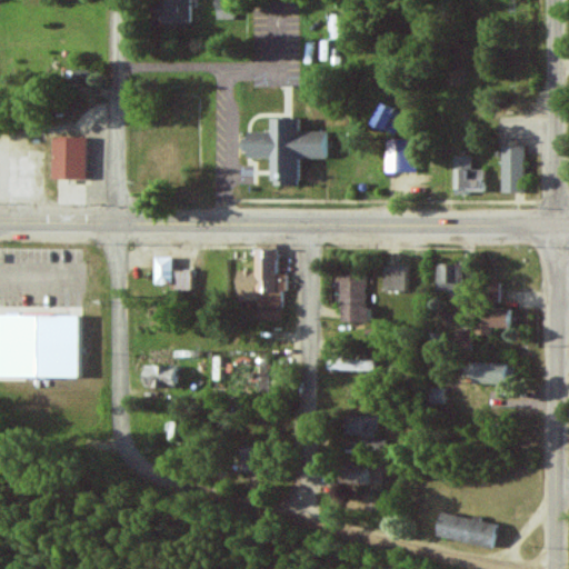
[(190,22),(189,0),(151,0),(152,22),(190,22)]
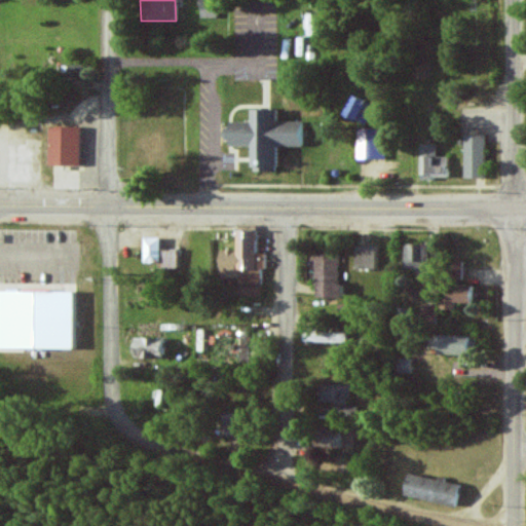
[(197,0),(198,17),(216,16),(215,0),(197,0)]
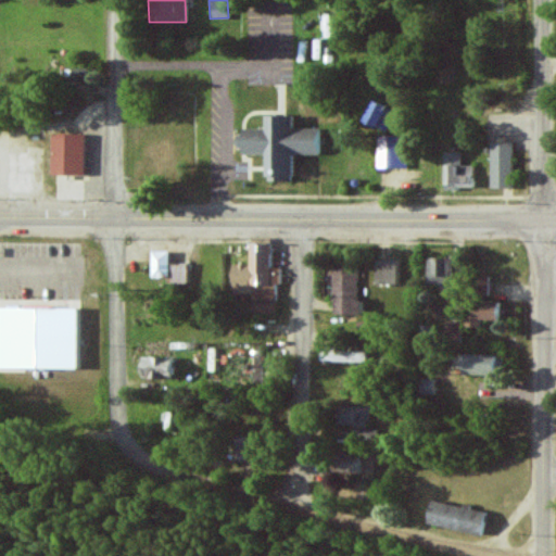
[(323,38),(331,37),(330,15),(321,15),(323,38)]
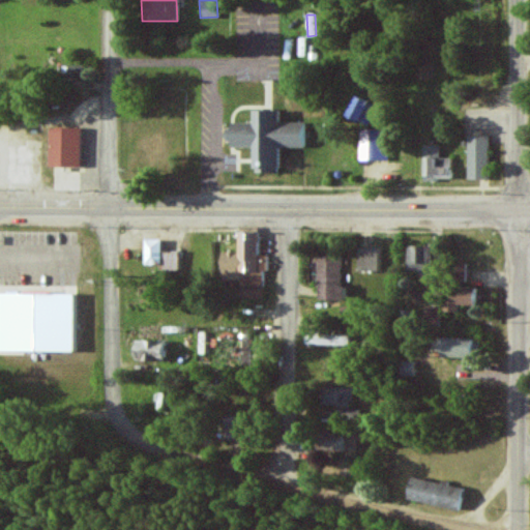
[(298,55),(306,56),(307,37),(299,37),(298,55)]
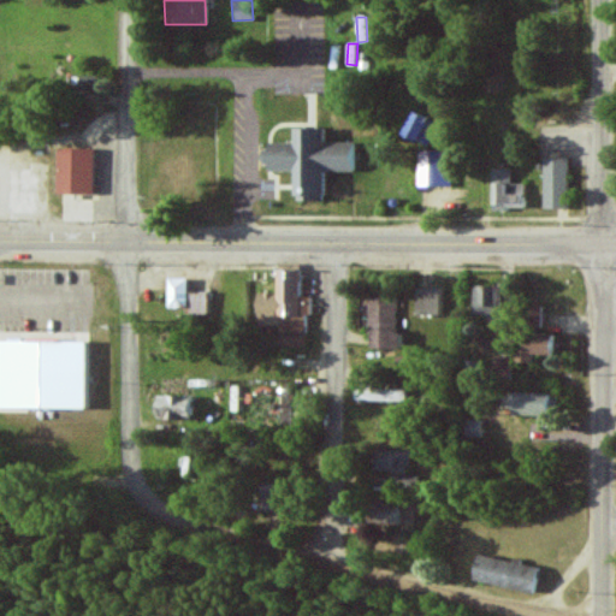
[(402,134),(428,146),(438,123),(412,111),(402,134)]
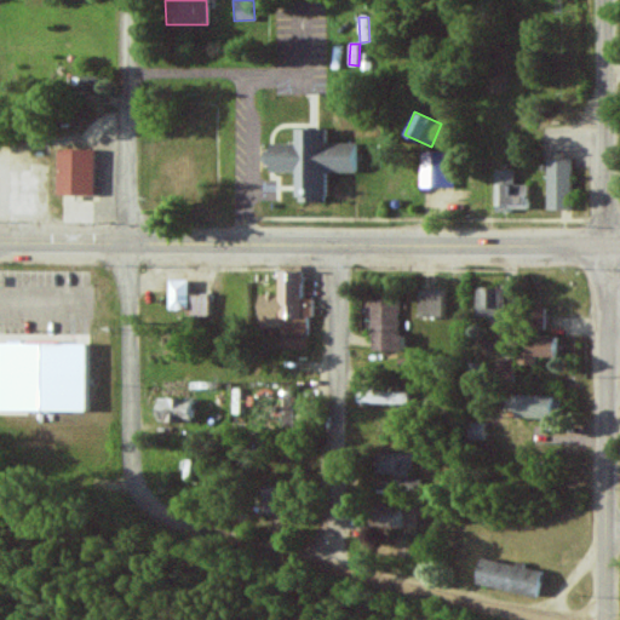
[(325,171),(357,172),(357,143),(326,142),(326,127),(294,127),(294,143),(267,142),(267,172),(296,172),(296,201),(325,201),(325,171)]
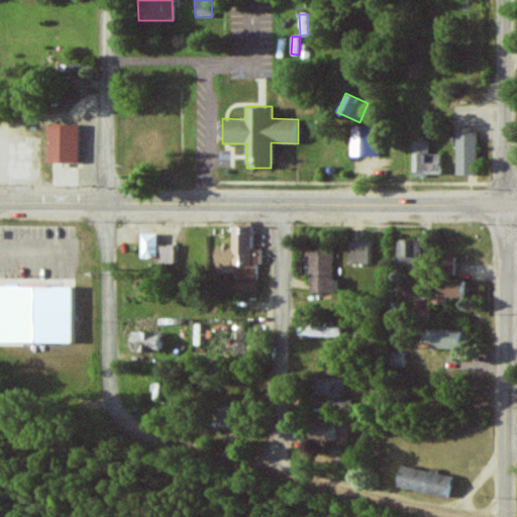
[(351,156),(376,157),(377,126),(352,126),(351,156)]
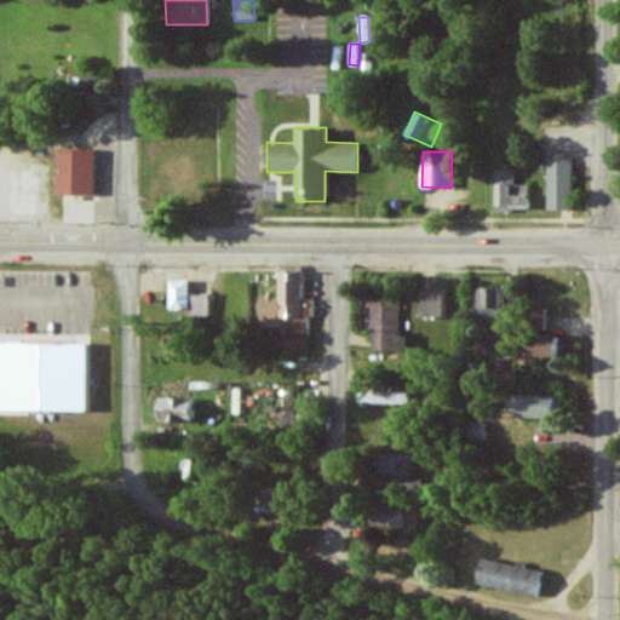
[(547,159),(546,208),(570,210),(572,159),(547,159)]
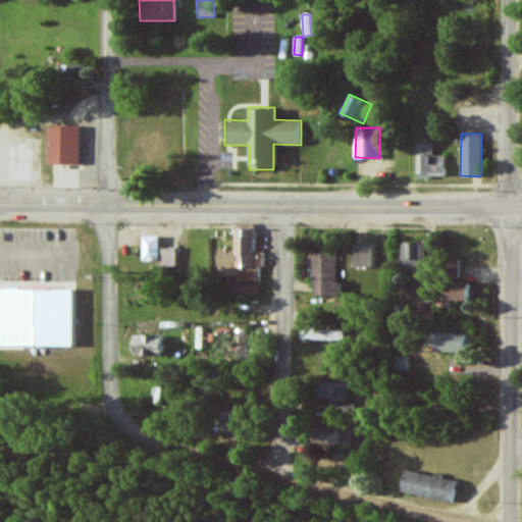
[(59,136),(59,172),(88,172),(88,137),(59,136)]
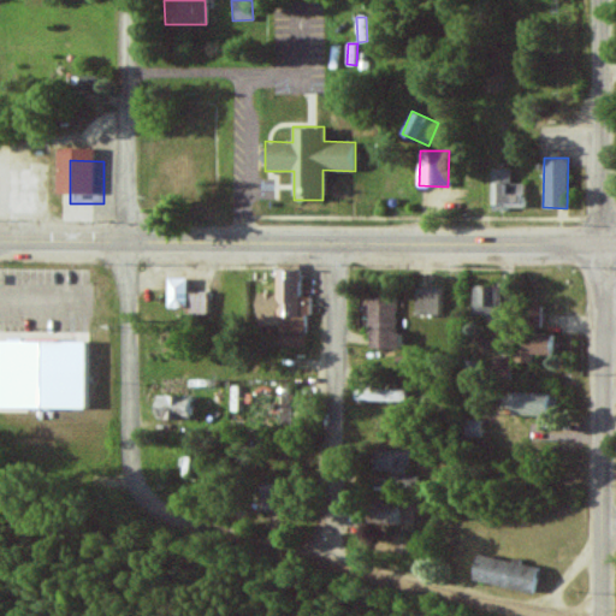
[(491,208),(523,209),(523,183),(511,183),(513,169),(492,167),(491,208)]
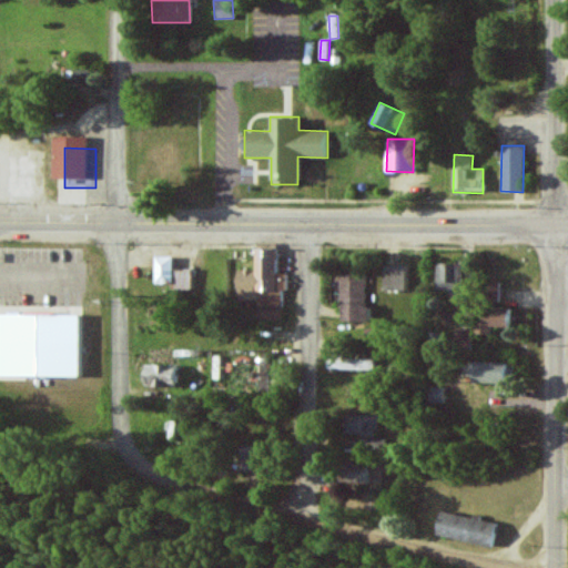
[(276,247),(255,247),(255,269),(236,270),(237,300),(257,300),(257,320),(281,318),(280,290),(287,290),(287,273),(276,274),(276,247)]
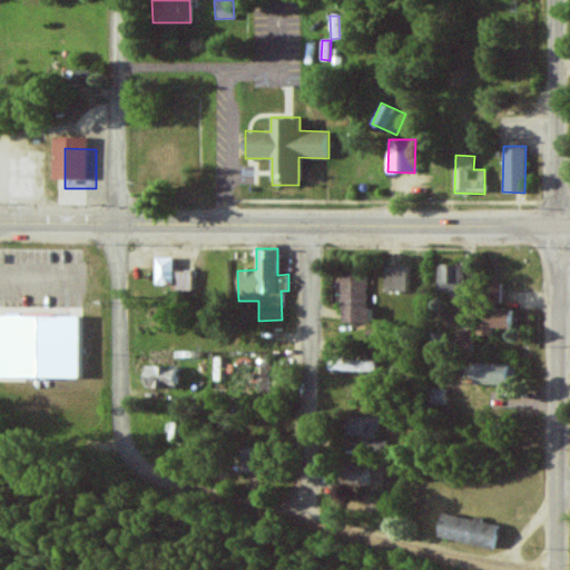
[(155,284),(174,284),(174,291),(193,291),(193,269),(174,271),(174,256),(155,257),(155,284)]
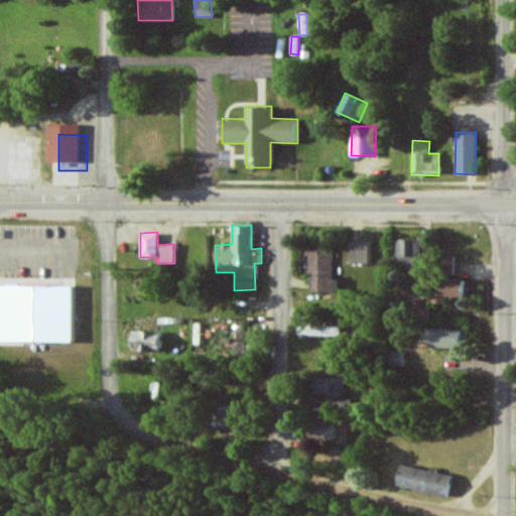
[(419,239),(397,239),(396,264),(419,264),(419,239)]
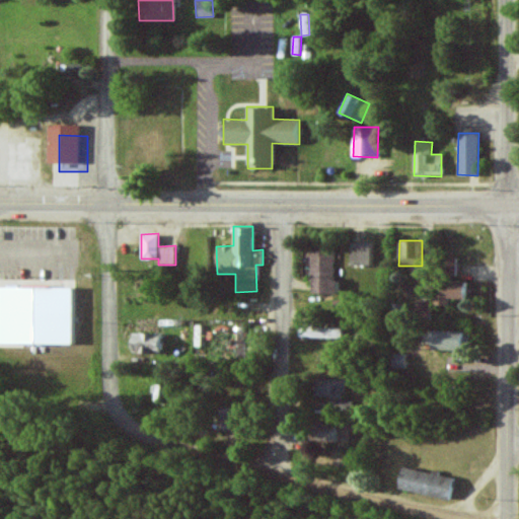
[(371,242),(351,242),(351,265),(371,265),(371,242)]
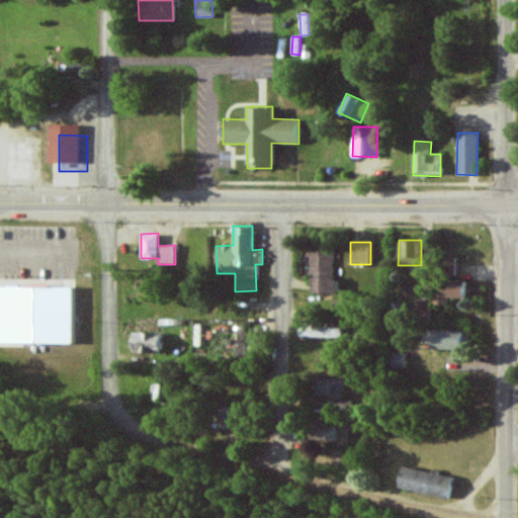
[(333,249),(311,248),(309,292),(336,292),(336,279),(332,279),(333,249)]
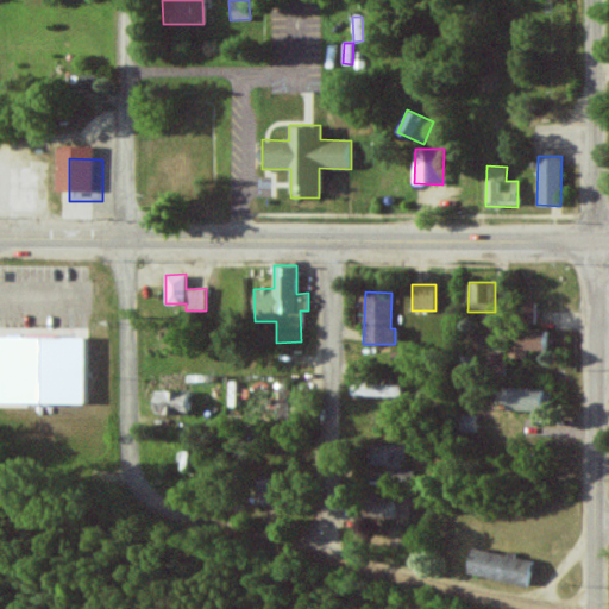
[(535,321),(534,302),(519,302),(519,322),(535,321)]
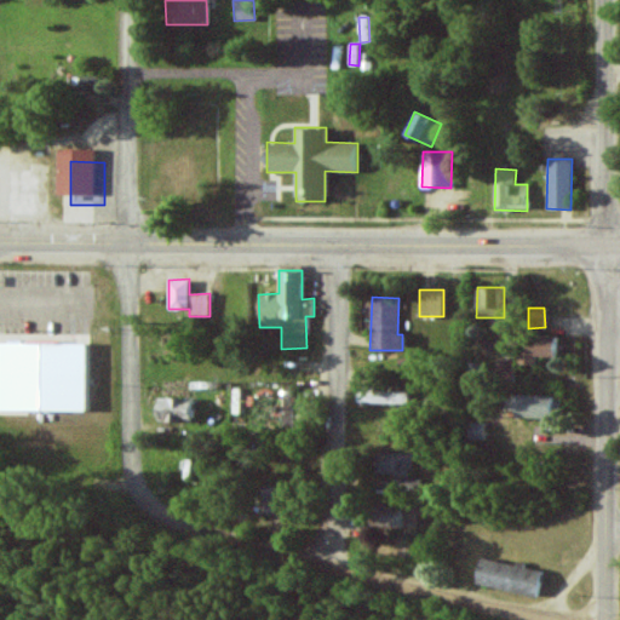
[(522,365),(537,365),(537,356),(555,356),(555,336),(522,336),(522,365)]
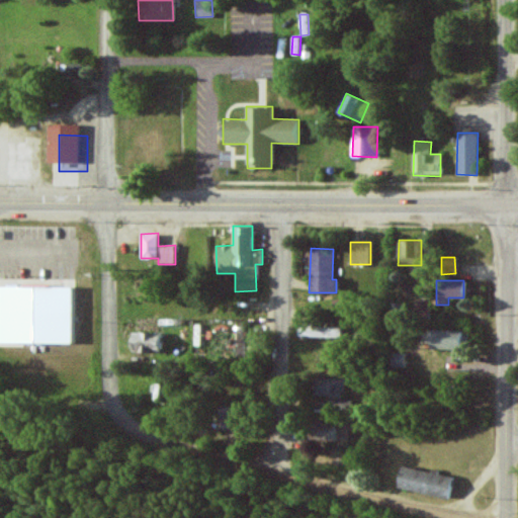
[(72,286),(0,285),(0,342),(72,343),(72,286)]
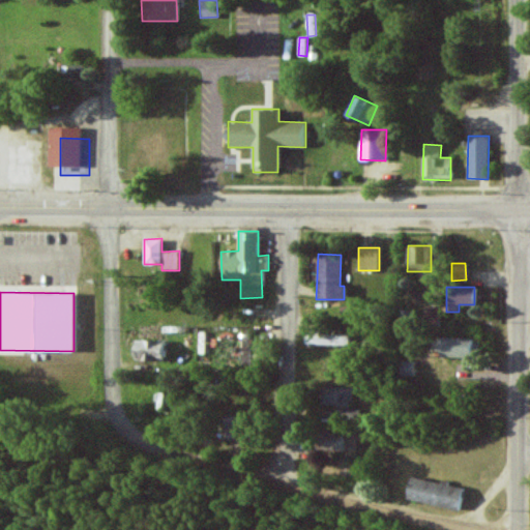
[(440,327),(440,306),(424,306),(424,326),(440,327)]
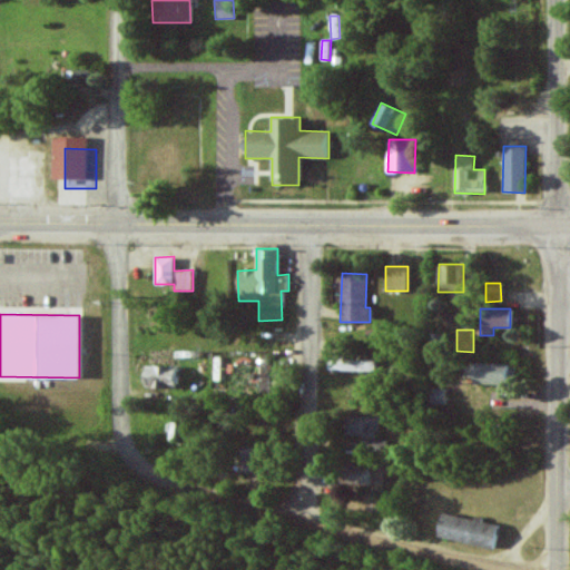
[(271,391),(269,355),(259,355),(261,391),(271,391)]
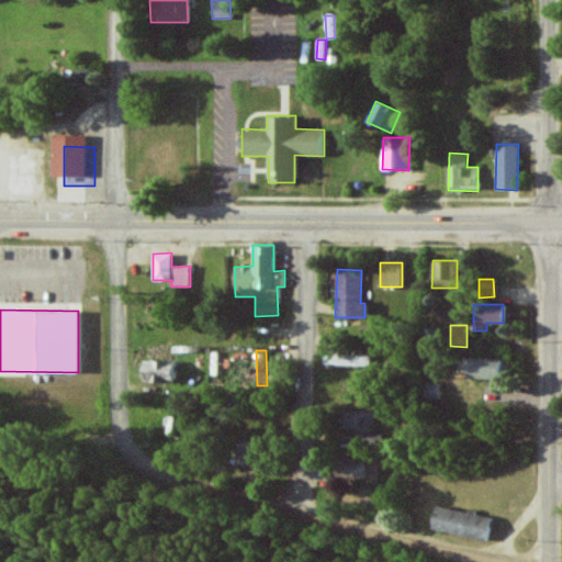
[(372,367),(373,355),(324,353),(324,364),(372,367)]
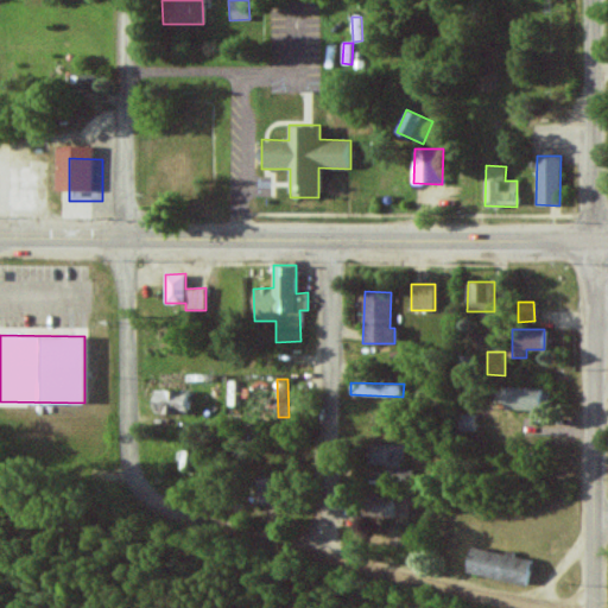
[(505,409),(549,411),(550,388),(506,387),(505,409)]
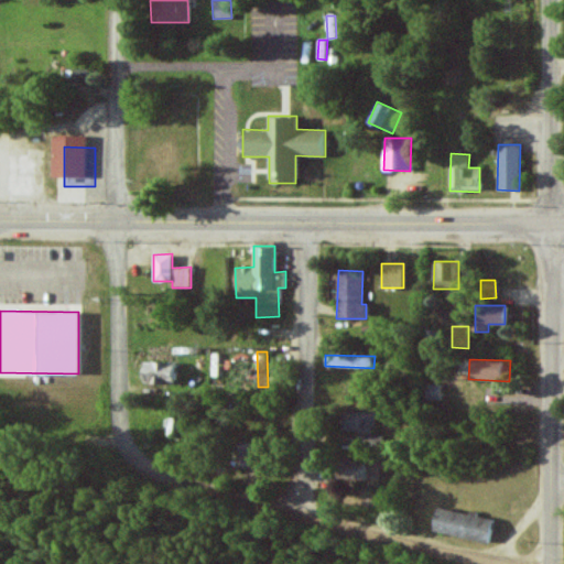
[(174,383),(175,362),(141,361),(141,382),(174,383)]
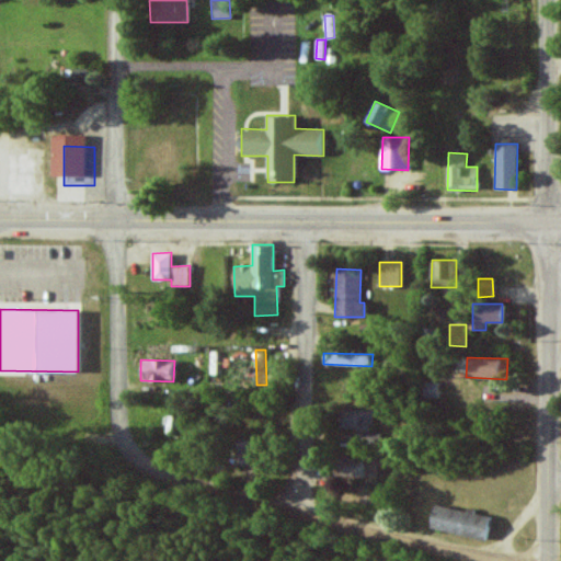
[(425,398),(439,397),(438,382),(425,382),(425,398)]
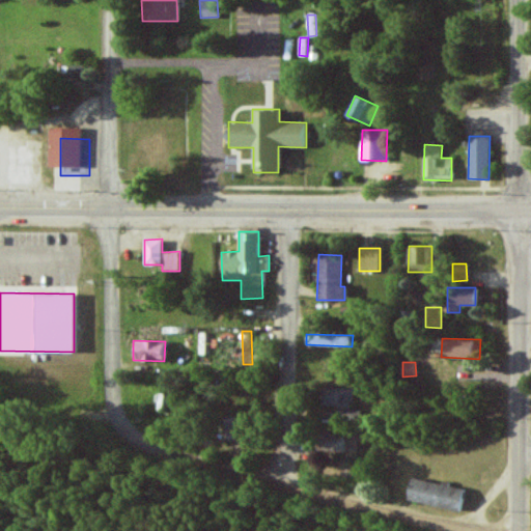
[(323,407),(354,408),(354,389),(324,388),(323,407)]
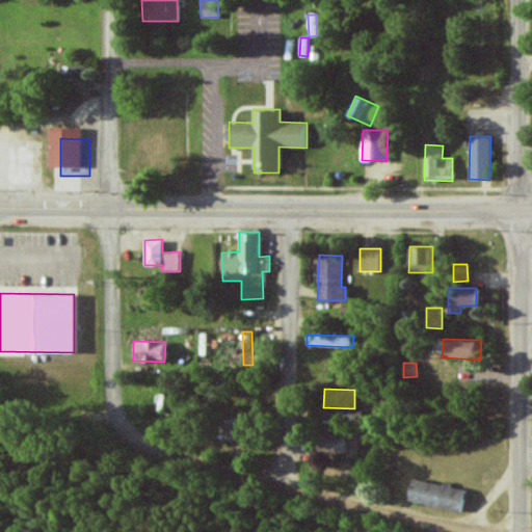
[(224,443),(242,443),(243,418),(225,418),(224,443)]
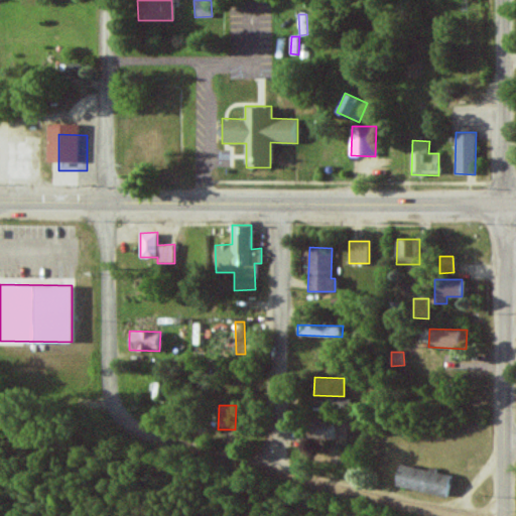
[(395,485),(446,497),(452,475),(400,463),(395,485)]
